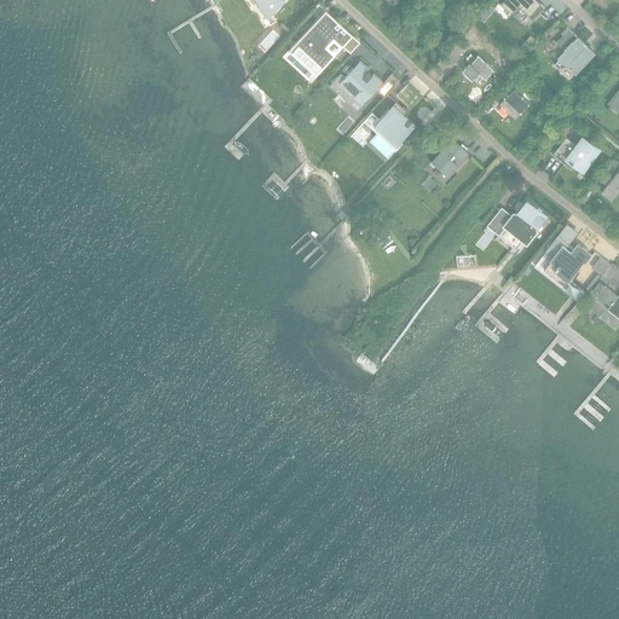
[(258,7),(265,18),(267,16),(282,0),(255,0),(260,6),(258,7)]
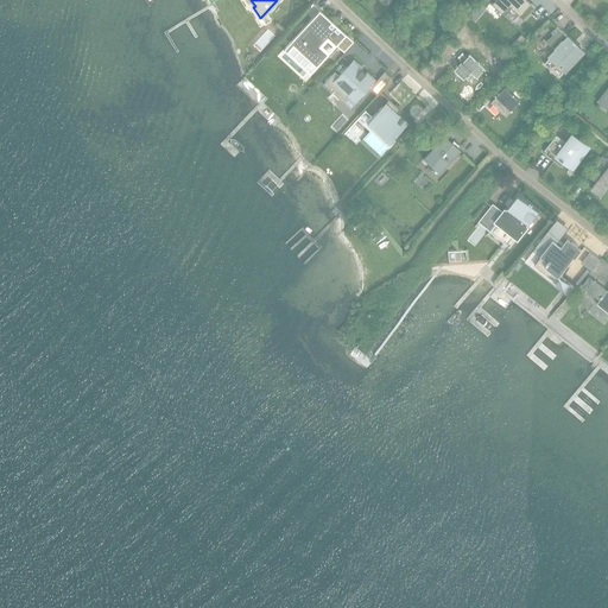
[(527,0),(488,0),(488,1),(498,10),(499,8),(511,19),(515,14),(523,20),(534,7),(530,2),(530,1),(527,0)]
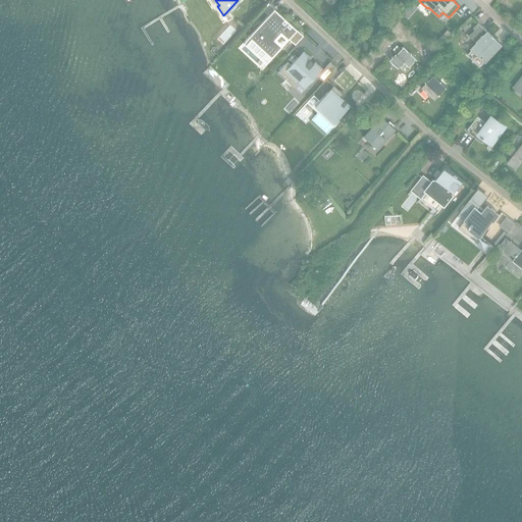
[(353,6),(346,11),(348,14),(355,9),(353,6)]
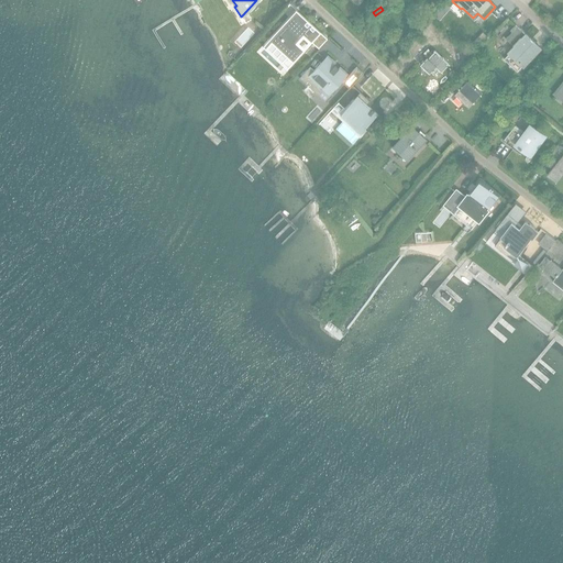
[(278,33),(271,42),(293,62),(300,53),(291,45),(302,34),(318,48),(327,39),(298,11),(278,33)]
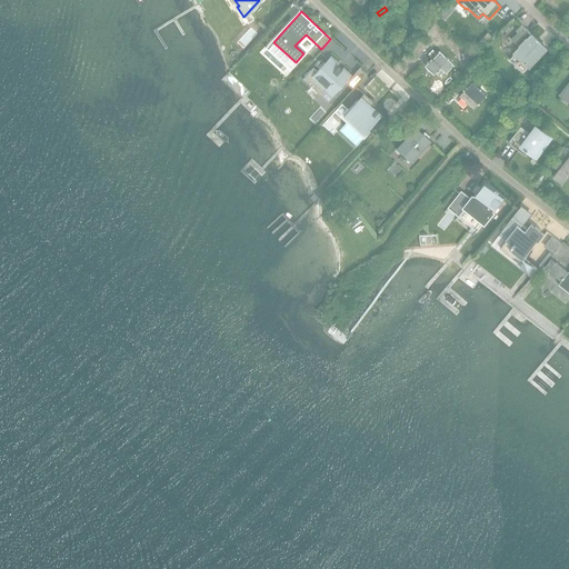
[(439,13),(438,16),(443,21),(446,19),(448,16),(441,11),(439,13)]
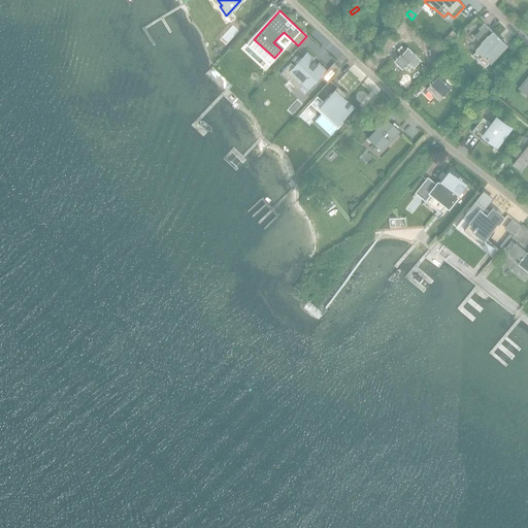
[(493,33),(493,34),(491,33),(492,32),(484,24),(479,29),(481,30),(474,37),(482,43),(483,44),(477,50),(491,62),(506,45),(493,33)]
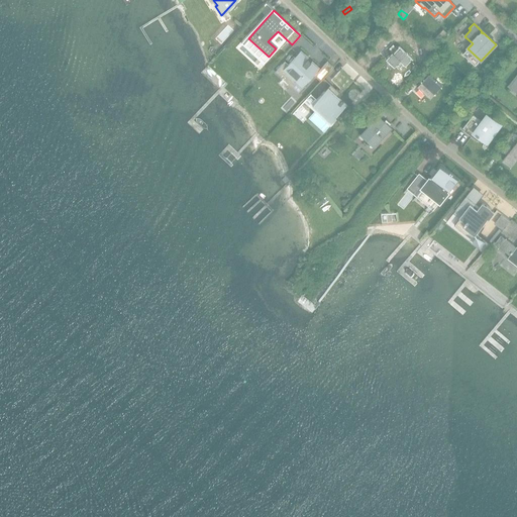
[(378,25),(369,35),(373,40),(383,30),(378,25)]
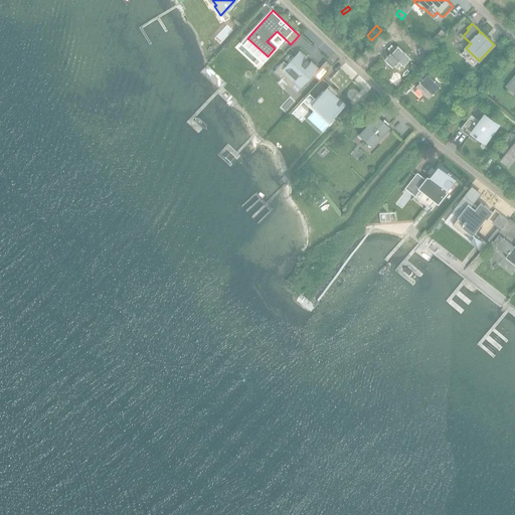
[(442,29),(432,39),(436,43),(446,33),(442,29)]
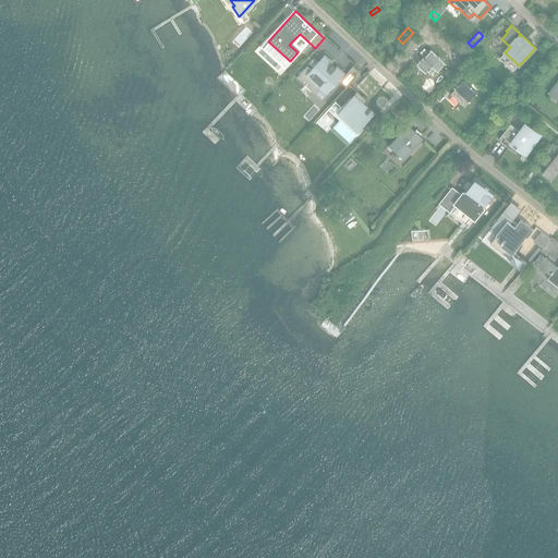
[(429,37),(413,53),(421,61),(424,58),(432,65),(445,51),(429,37)]
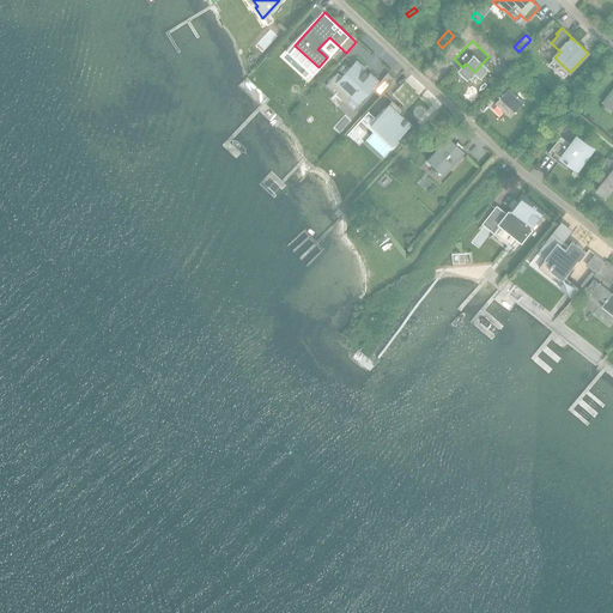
[(351,62),(344,56),(334,67),(340,73),(351,62)]
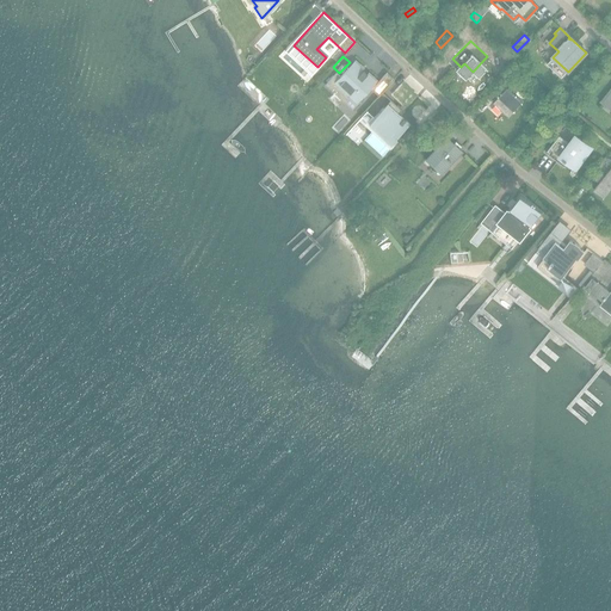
[(351,94),(357,100),(374,81),(353,62),(340,76),(335,73),(327,81),(328,81),(331,80),(347,97),(349,94),(350,96),(351,94)]
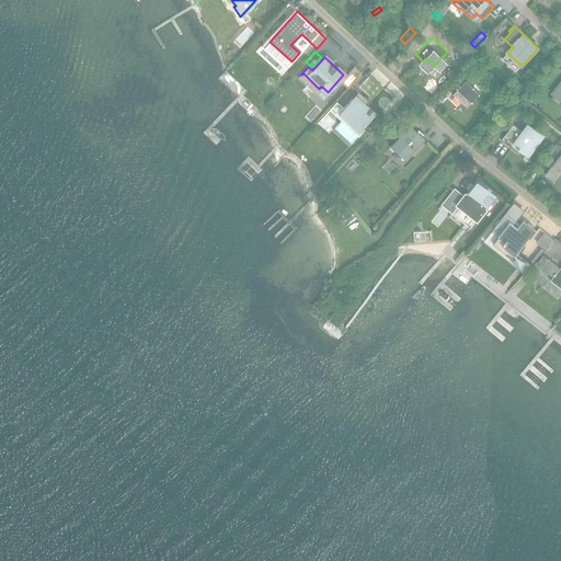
[(361,73),(354,68),(341,82),(346,88),(361,73)]
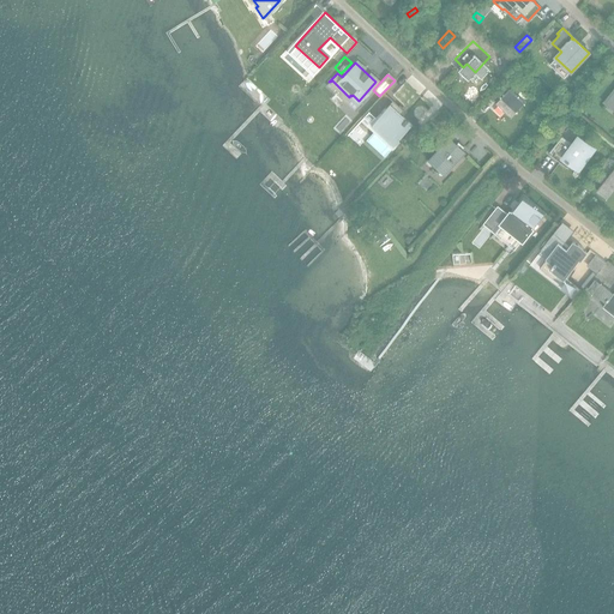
[(521,78),(516,83),(521,88),(525,83),(521,78)]
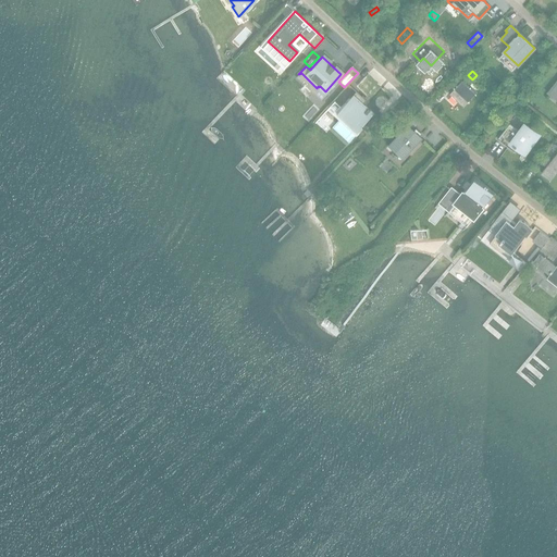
[(475,94),(461,81),(449,95),(462,107),(475,94)]
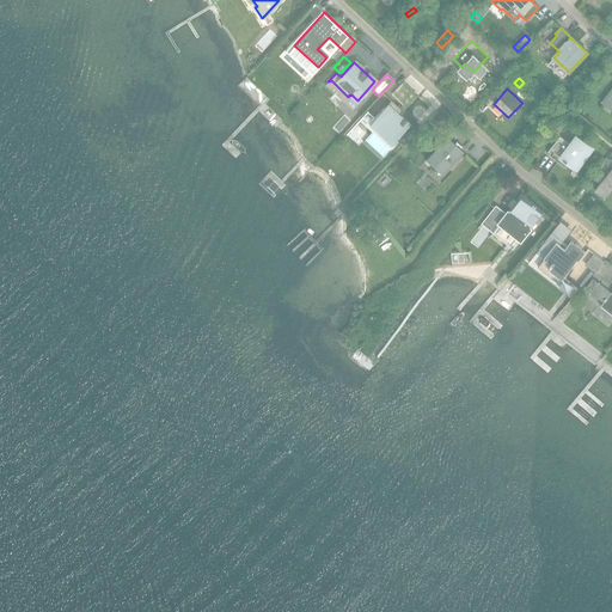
[(360,120),(389,146),(410,123),(398,114),(402,110),(391,99),(374,118),(367,111),(360,120)]
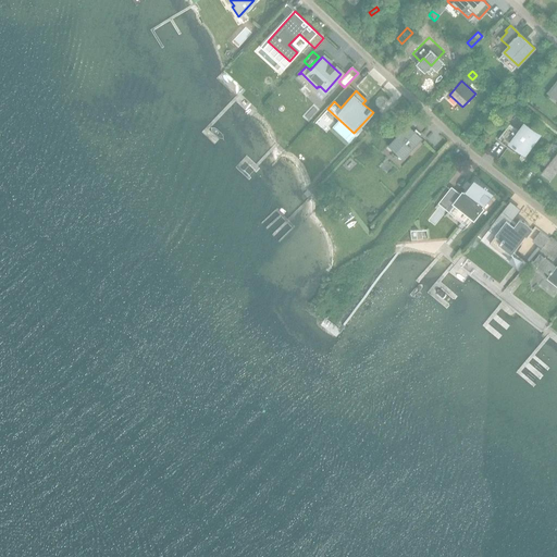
[(540,134),(524,123),(519,131),(510,123),(497,139),(499,140),(499,139),(510,148),(512,145),(525,155),(540,134)]
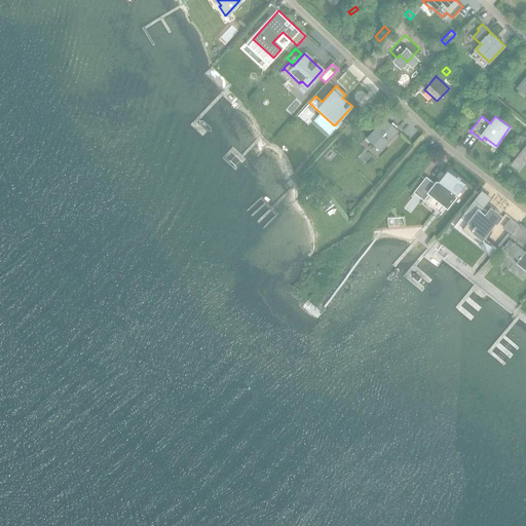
[(397,130),(383,118),(369,134),(382,146),(397,130)]
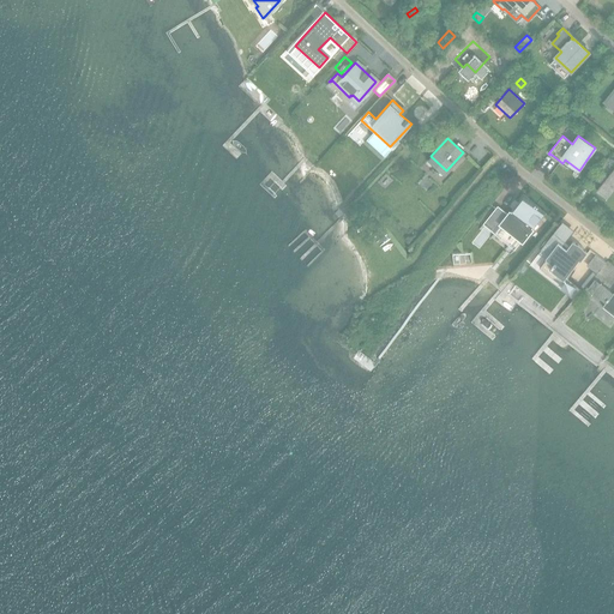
[(611,164),(613,162),(608,157),(601,167),(603,169),(608,163),(611,164)]
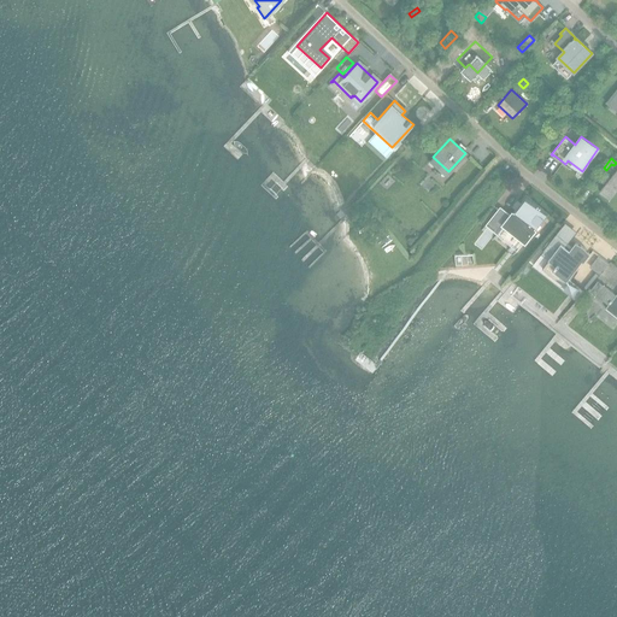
[(605,184),(600,192),(609,199),(616,188),(616,170),(611,177),(603,170),(597,178),(605,184)]
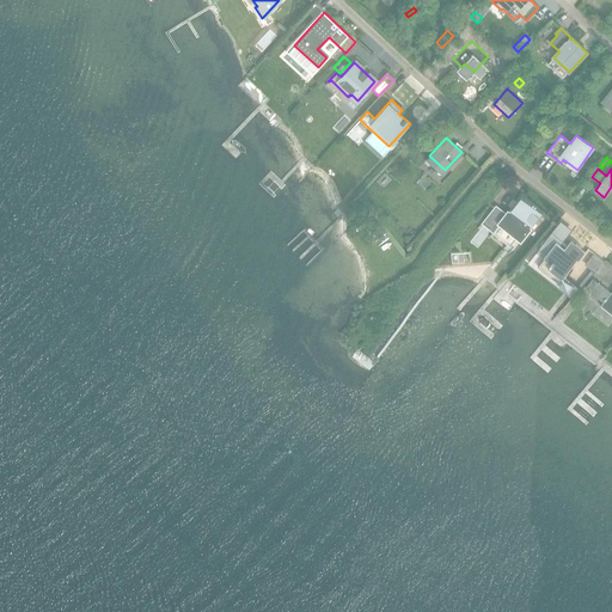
[(495,207),(484,220),(496,228),(494,231),(514,248),(521,238),(542,213),(521,196),(506,215),(495,207)]
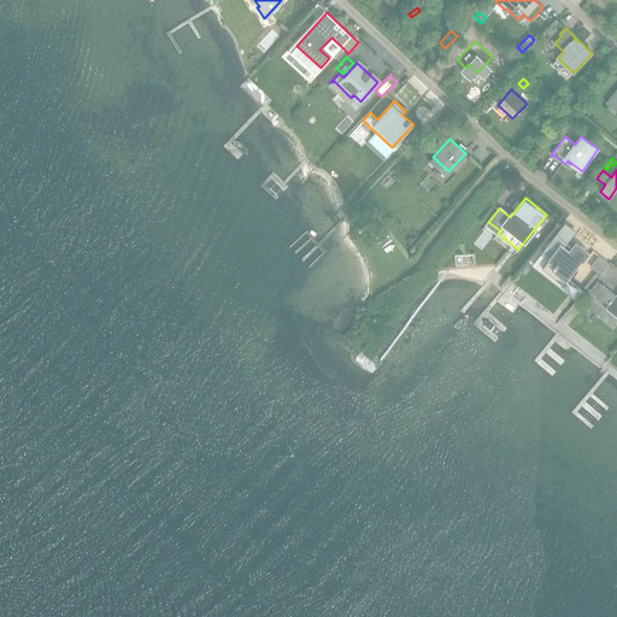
[(544,252),(536,260),(566,286),(570,280),(571,281),(577,272),(575,270),(582,260),(583,262),(589,254),(589,253),(588,252),(588,251),(587,251),(587,250),(586,250),(586,248),(585,248),(583,247),(582,246),(581,246),(580,245),(579,244),(577,244),(576,244),(576,242),(575,242),(570,250),(565,246),(568,242),(557,234),(542,251),(544,252)]
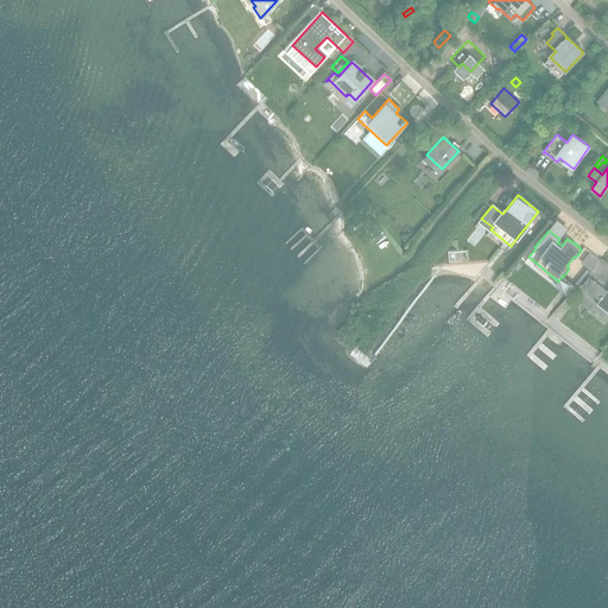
[(581,263),(590,270),(600,259),(590,252),(581,263)]
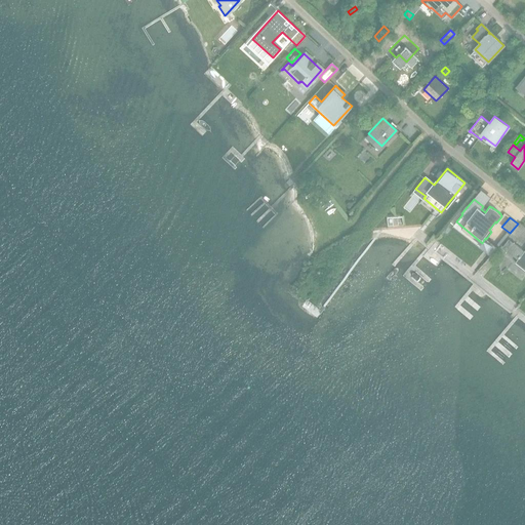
[(507,232),(496,244),(498,246),(509,234),(507,232)]
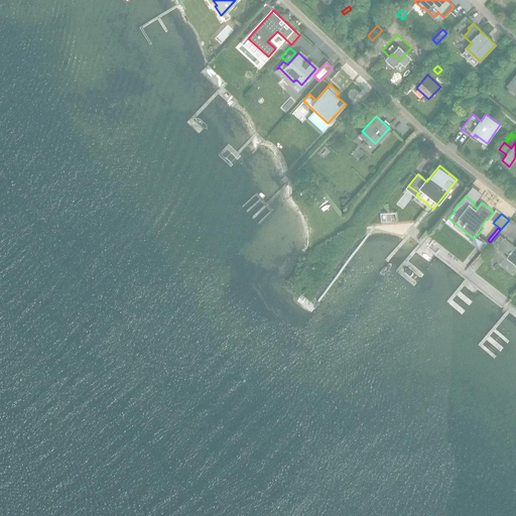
[(515,265),(515,245),(515,247),(504,239),(498,246),(508,255),(506,258),(515,265)]
